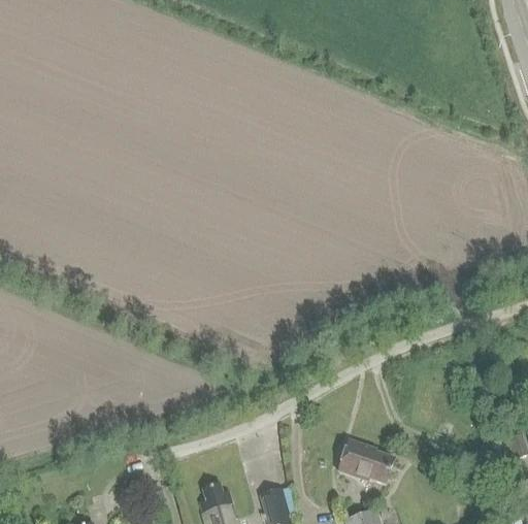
[(503,460),(527,453),(527,452),(522,432),(507,436),(508,441),(503,444),(503,445),(484,437),(477,450),(503,460)]
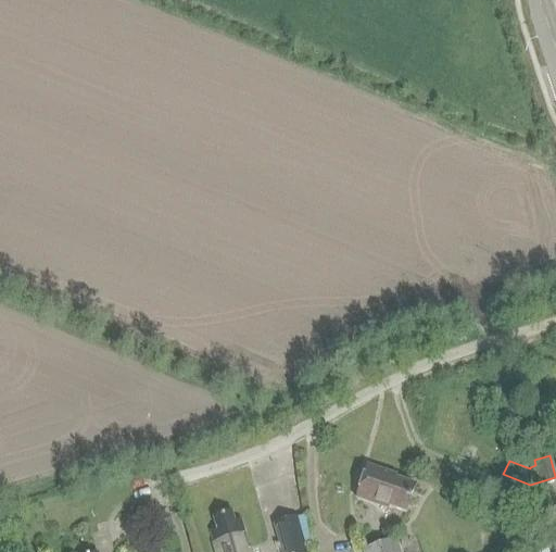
[(378,500),(405,509),(415,481),(387,473),(388,469),(367,463),(356,496),(377,502),(378,500)]
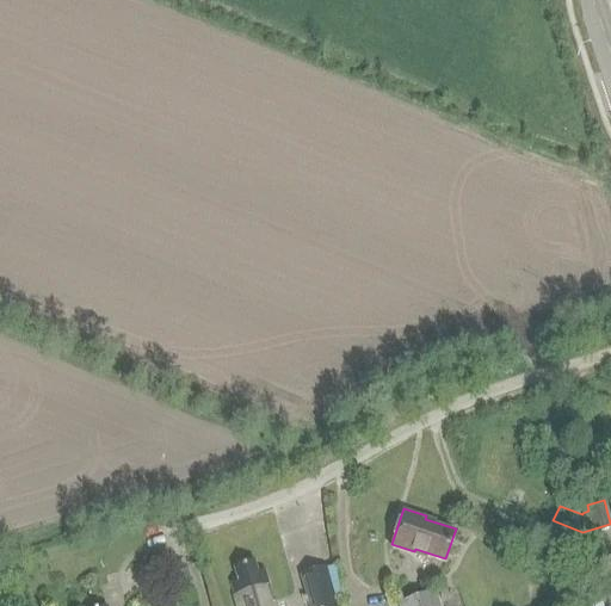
[(257,568),(253,558),(235,564),(239,576),(230,579),(238,605),(276,605),(264,566),(257,568)]
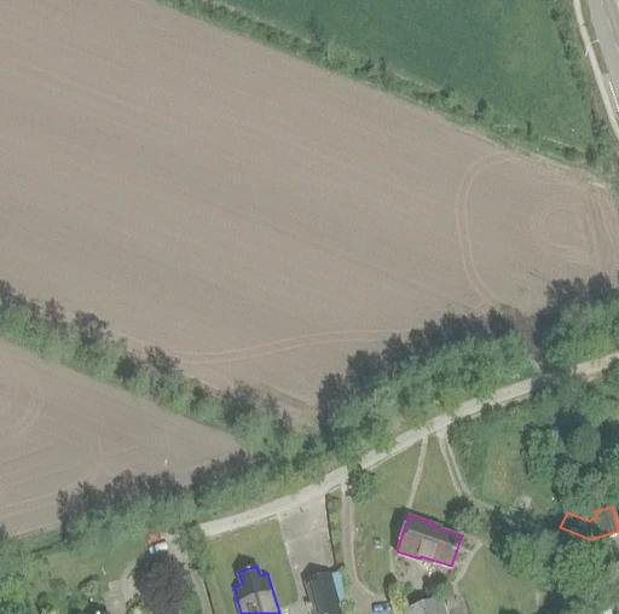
[(330,572),(305,579),(314,613),(342,613),(330,572)]
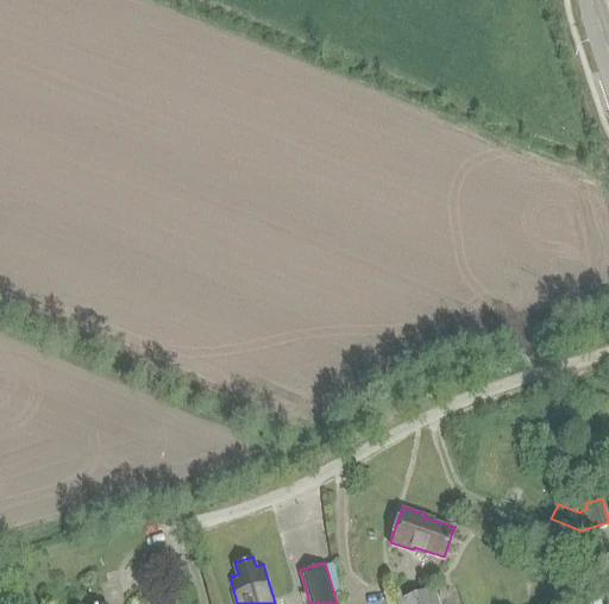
[(399,603),(438,603),(433,586),(397,598),(399,603)]
